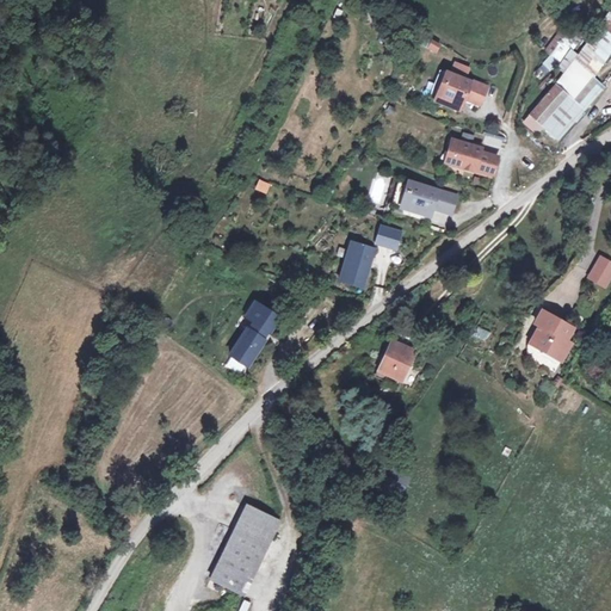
[(610,51),(610,6),(582,45),(555,81),(573,100),(586,111),(604,85),(594,78),(610,51)]
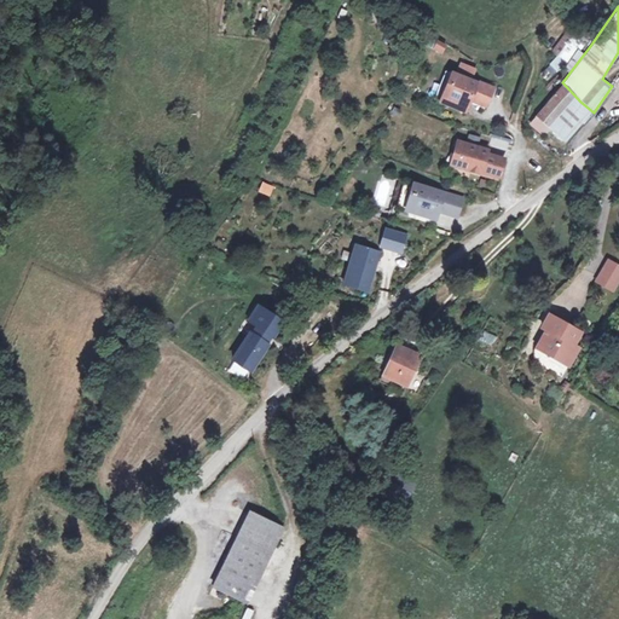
[(432,50),(441,55),(445,46),(437,41),(432,50)]
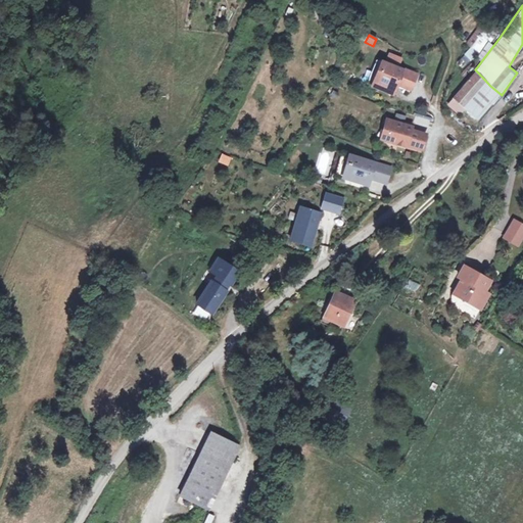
[(385,57),(381,55),(371,79),(393,89),(395,84),(376,75),(385,57)]
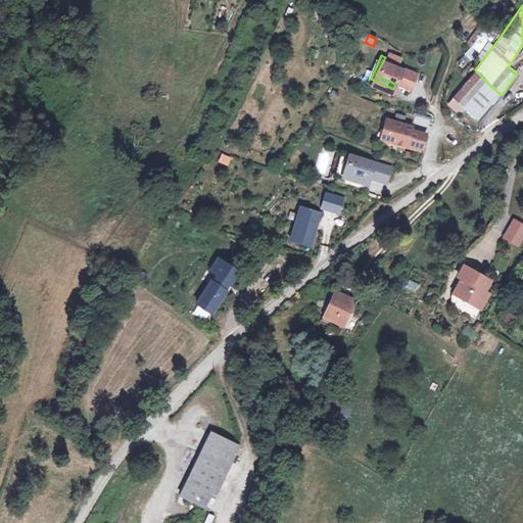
[(403,65),(385,57),(376,75),(395,84),(399,77),(401,78),(400,81),(411,86),(418,70),(405,64),(403,65)]
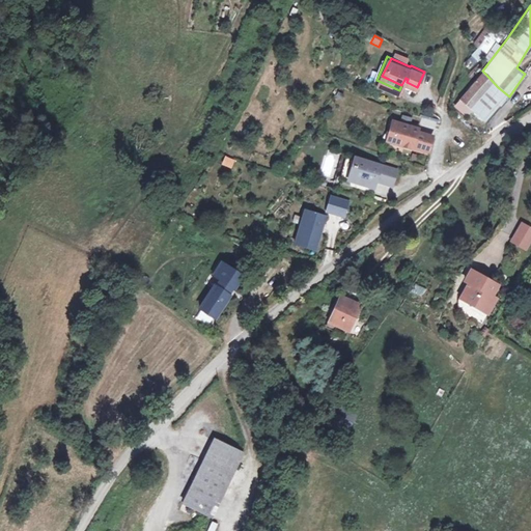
[(469,107),(479,94),(469,86),(458,98),(469,107)]
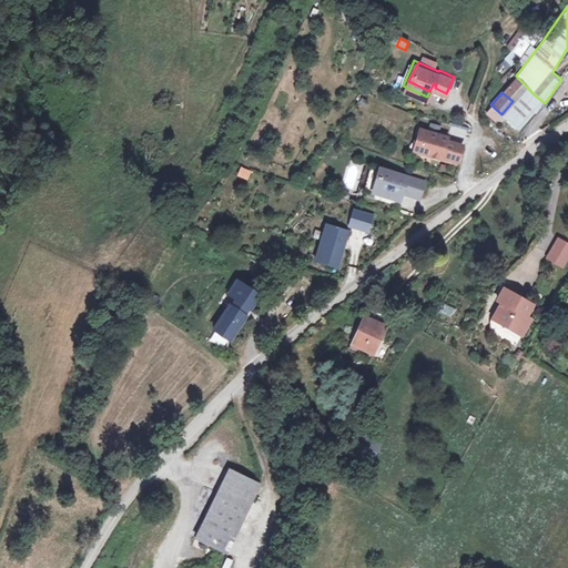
[(450,134),(422,127),(425,150),(445,155),(445,154),(462,159),(466,143),(449,139),(450,134)]
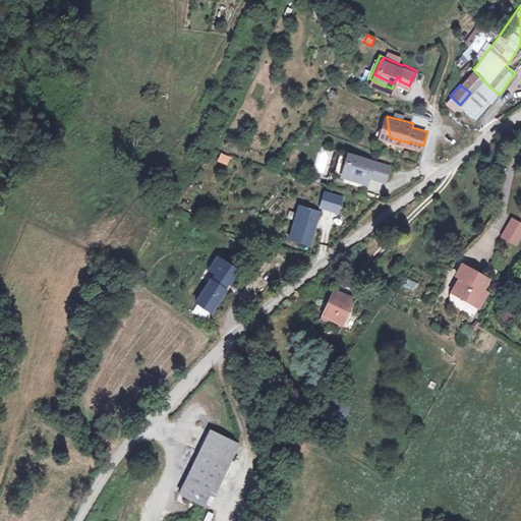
[(356,150),(348,148),(341,171),(372,180),(373,176),(350,169),(356,150)]
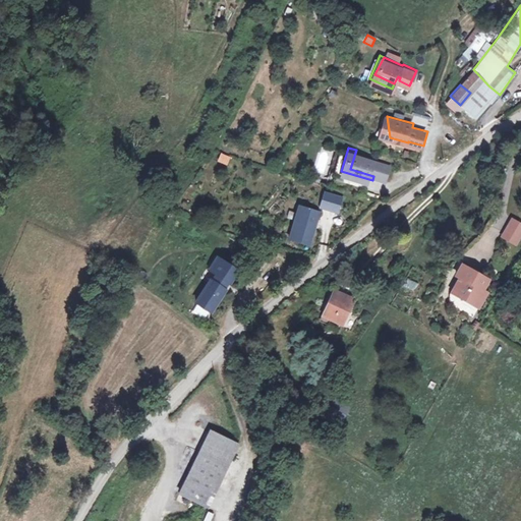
[(388,160),(356,150),(350,169),(373,176),(375,171),(384,174),(388,160)]
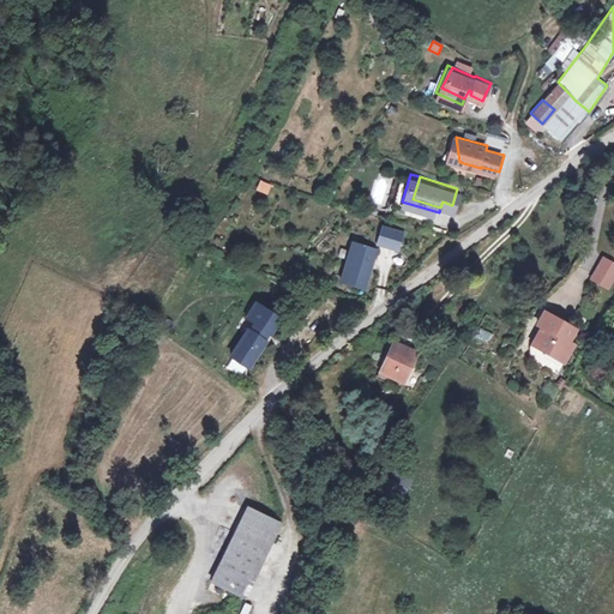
[(260,180),(256,191),(268,196),(272,186),(260,180)]
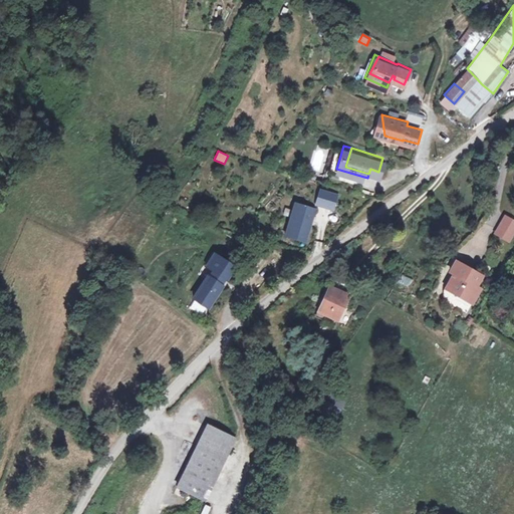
[(317,188),(313,205),(333,210),(338,194),(317,188)]
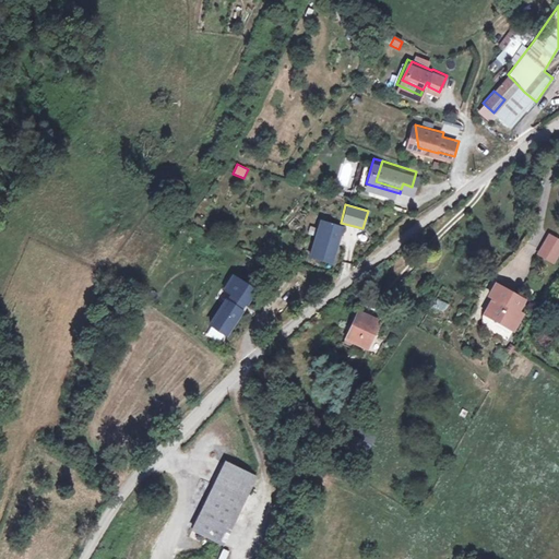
[(307,258),(332,264),(343,226),(318,219),(307,258)]
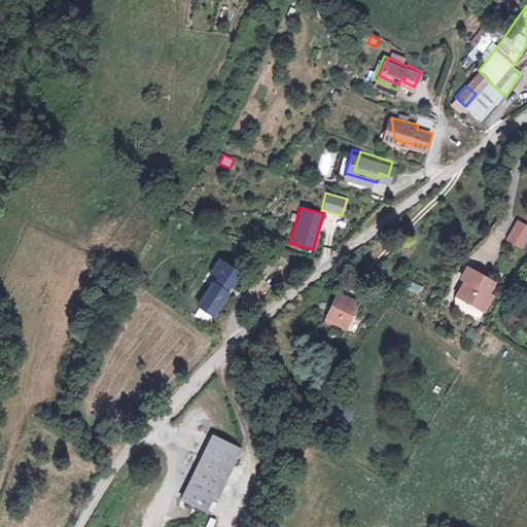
[(505,242),(523,250),(526,242),(526,226),(515,221),(505,242)]
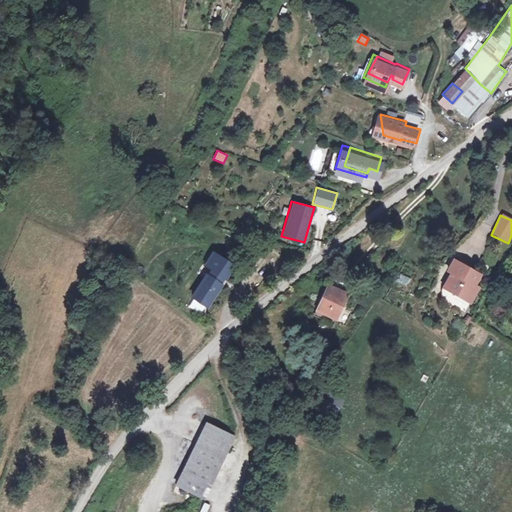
[(205,308),(234,266),(214,252),(185,294),(205,308)]
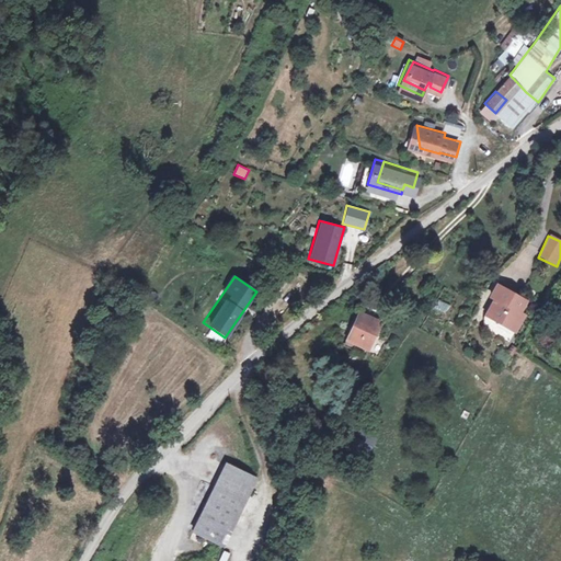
[(515,331),(522,319),(516,316),(526,298),(501,282),(491,295),(496,299),(489,313),(515,331)]
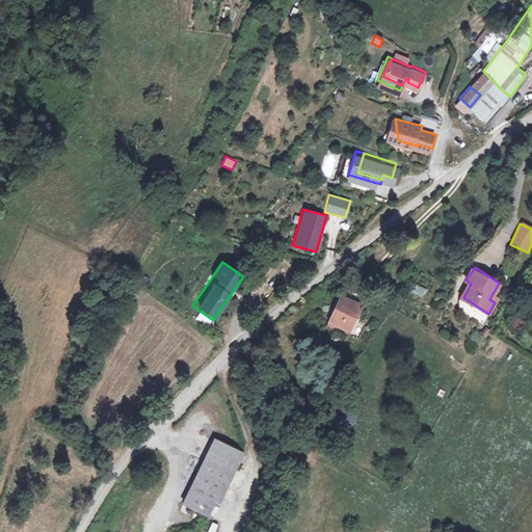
[(504,287),(499,283),(489,299),(495,302),(504,287)]
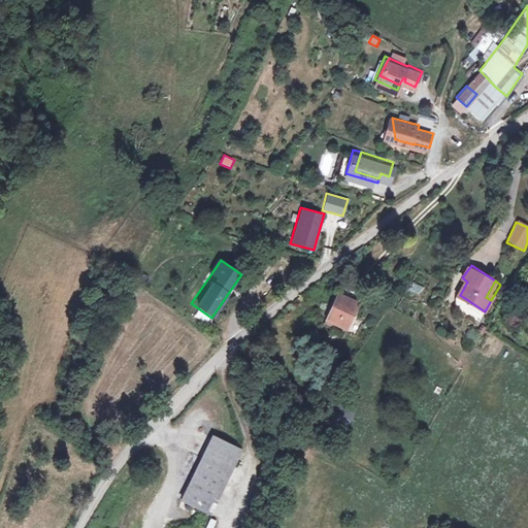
[(411,282),(407,291),(420,296),(424,288),(411,282)]
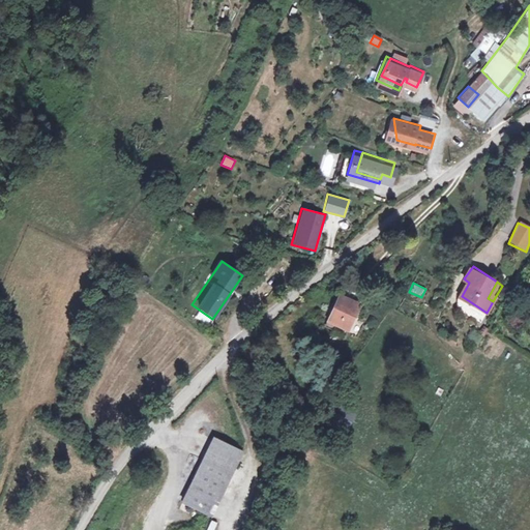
[(349,331),(360,308),(343,299),(330,323),(349,331)]
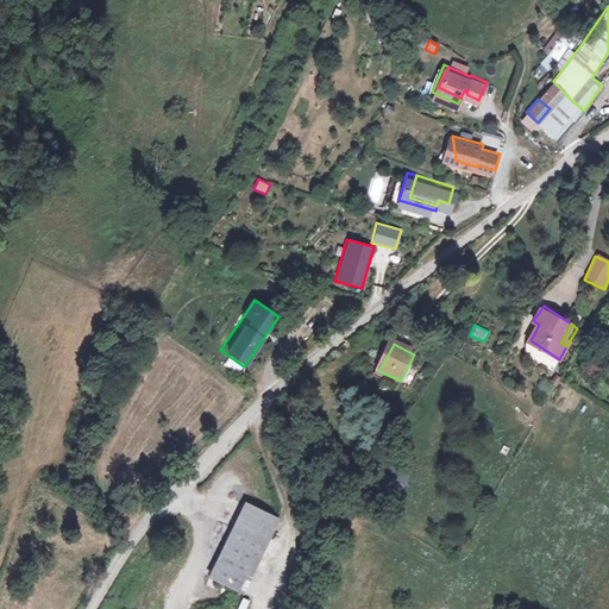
[(244,504),(232,527),(267,542),(277,520),(244,504)]
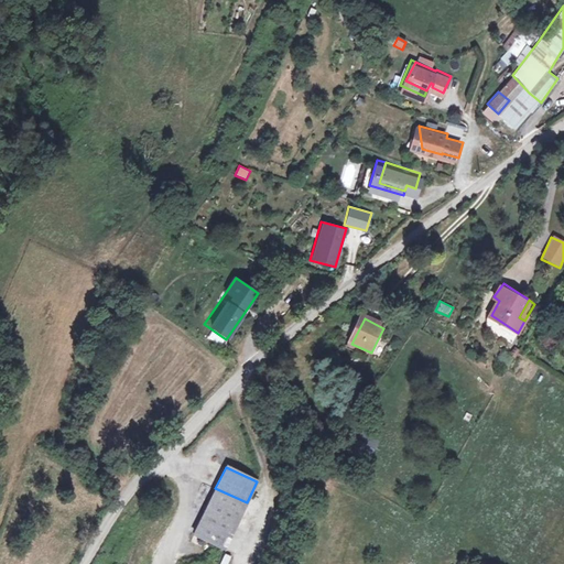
[(223,552),(247,502),(215,488),(192,534),(223,552)]
